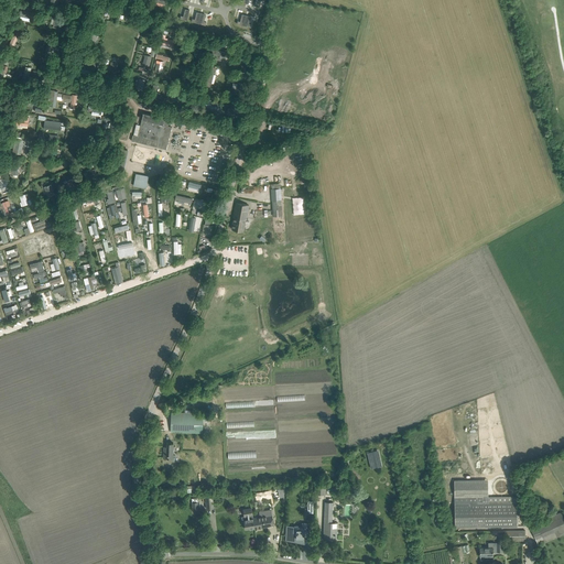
[(119,9),(118,11),(122,12),(122,13),(126,14),(125,17),(129,18),(132,19),(133,13),(130,12),(131,7),(127,6),(120,3),(119,9)]
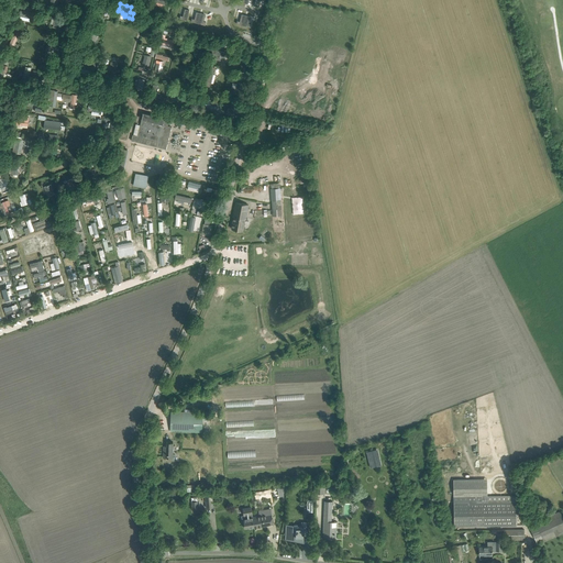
[(55,18),(54,24),(53,28),(61,29),(62,26),(63,20),(55,18)]
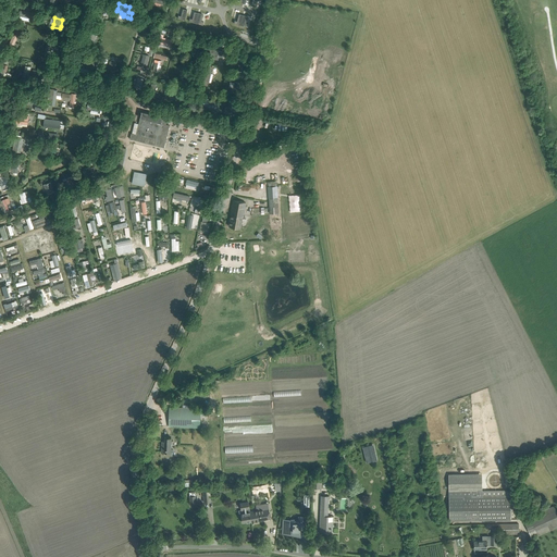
[(17,36),(13,34),(8,45),(13,47),(17,36)]
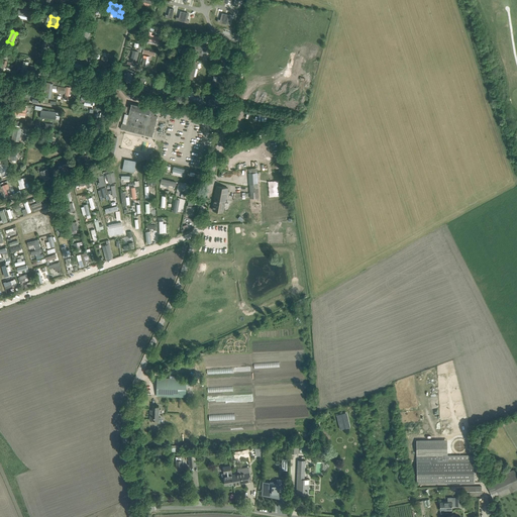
[(48,37),(47,42),(43,40),(42,45),(49,47),(53,38),(48,37)]
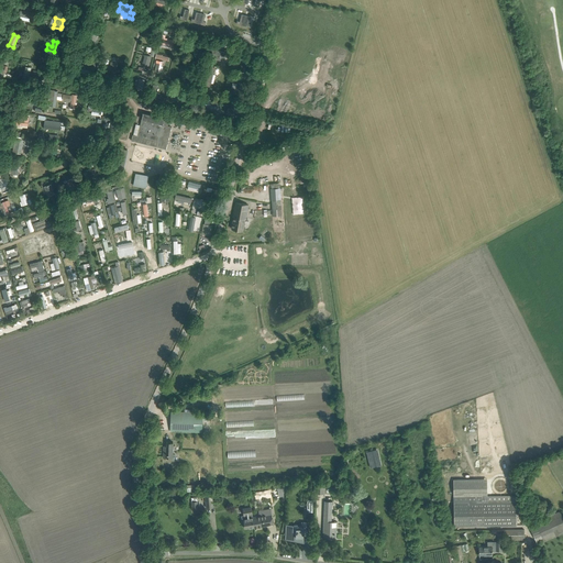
[(114,74),(117,63),(117,62),(112,61),(111,62),(110,68),(106,67),(105,72),(114,74)]
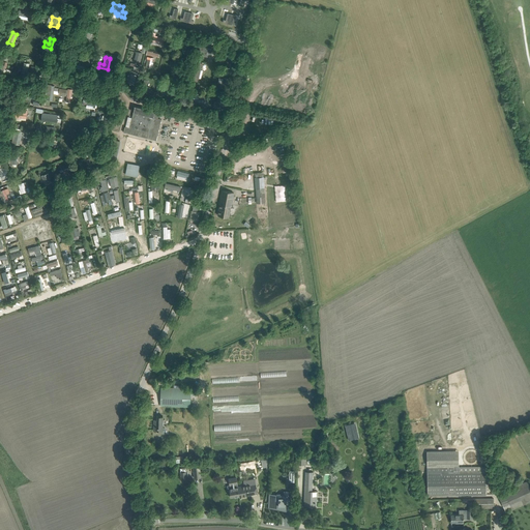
[(154,59),(147,58),(145,67),(151,68),(154,59)]
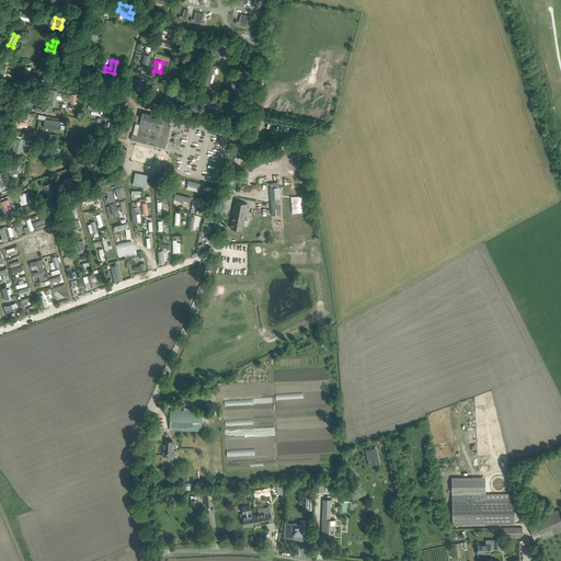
[(1,64),(0,67),(0,70),(4,72),(3,76),(11,78),(12,75),(7,72),(8,65),(1,64)]
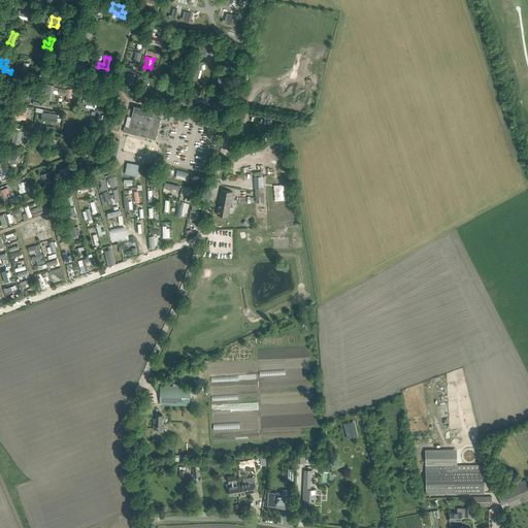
[(196,81),(197,80),(197,77),(201,78),(202,72),(201,70),(200,70),(202,63),(192,61),(188,78),(196,80),(196,81)]
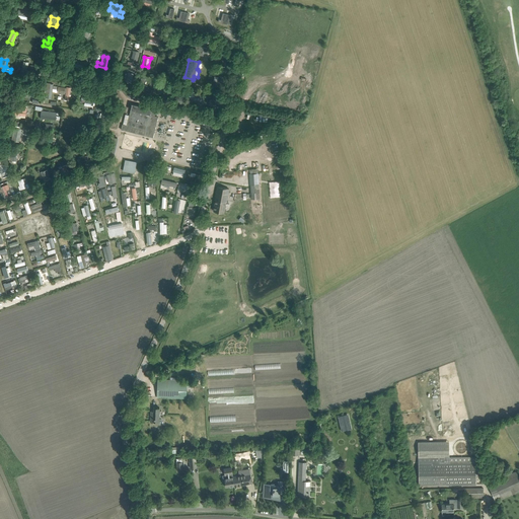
[(21,72),(21,73),(25,74),(29,75),(30,75),(31,71),(30,71),(27,70),(28,65),(23,64),(22,69),(21,72)]
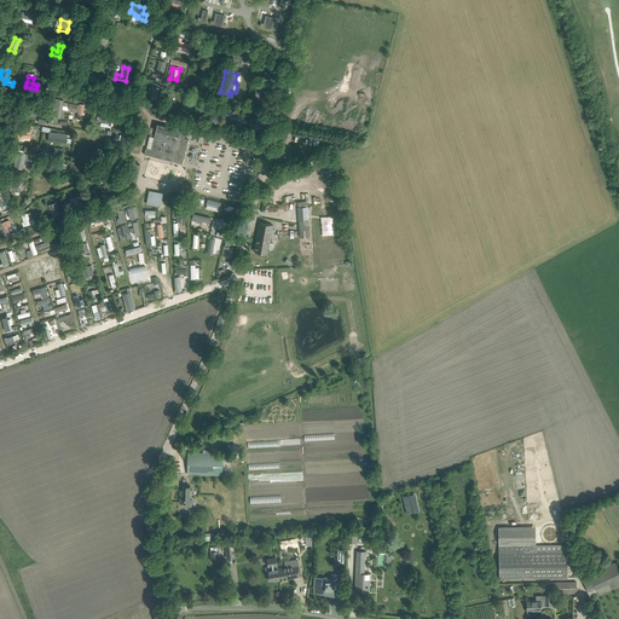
[(217,87),(218,81),(209,79),(207,87),(214,88),(215,87),(217,87)]
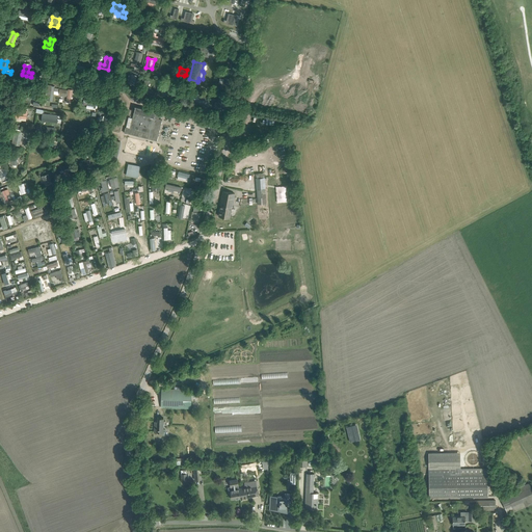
[(215,81),(214,87),(228,91),(228,90),(229,87),(231,79),(224,77),(222,83),(215,81)]
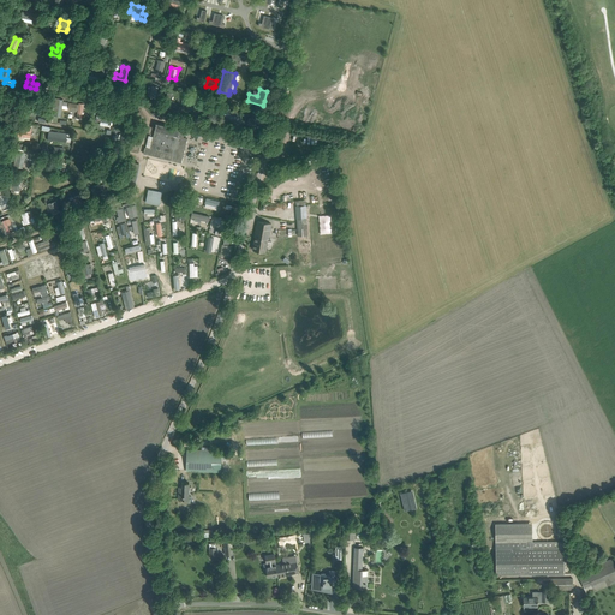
[(166,100),(165,106),(171,107),(171,106),(173,107),(174,102),(169,101),(172,93),(168,91),(166,100)]
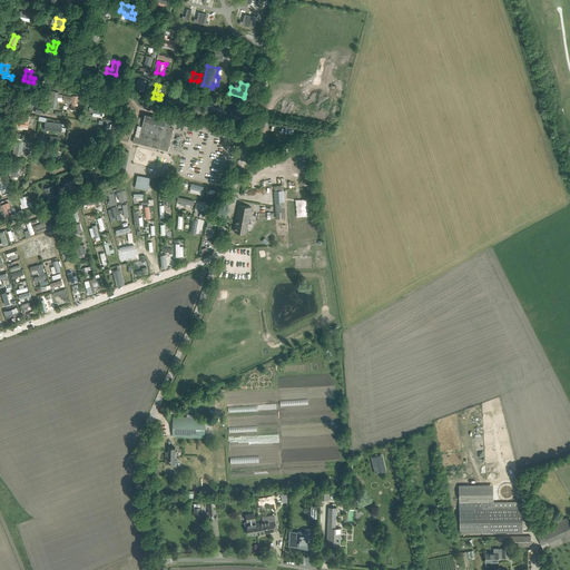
[(25,96),(23,102),(29,102),(29,106),(29,107),(33,108),(35,98),(39,99),(40,91),(36,91),(36,94),(26,92),(25,96)]
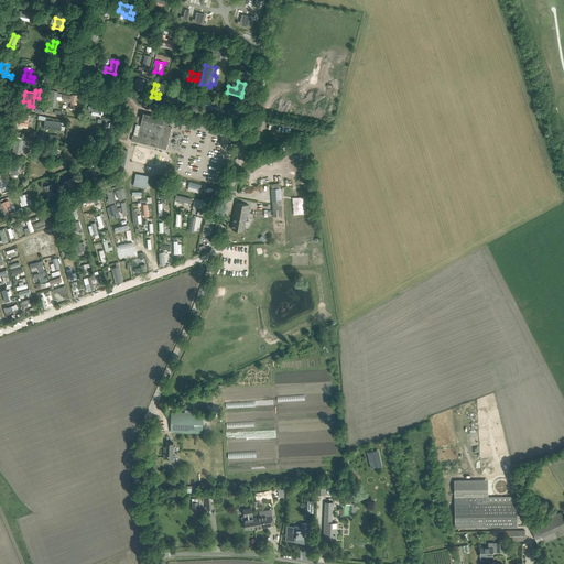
[(46,90),(46,98),(51,99),(50,106),(55,107),(56,100),(57,94),(57,93),(46,90)]
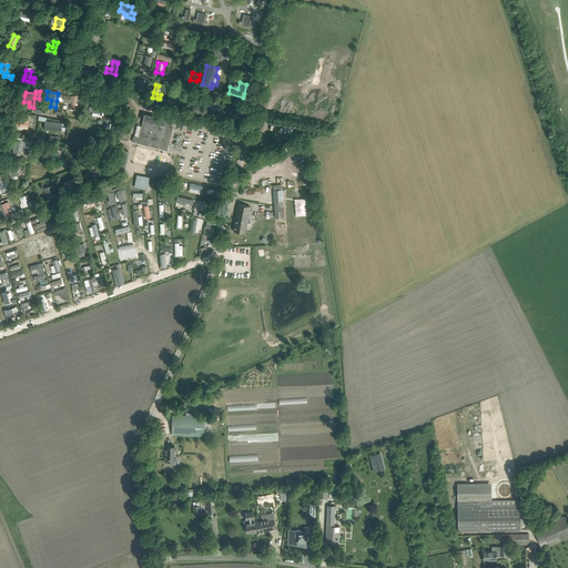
[(90,102),(89,105),(94,107),(93,112),(93,115),(102,117),(104,104),(100,103),(95,102),(90,102)]
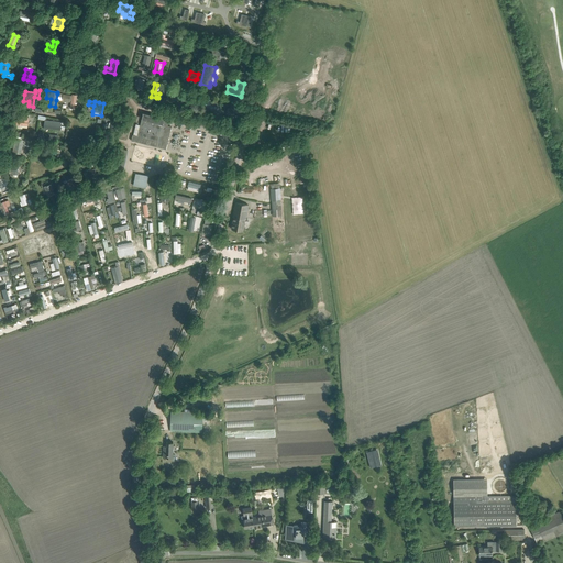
[(206,103),(205,109),(210,110),(209,112),(217,114),(220,116),(221,108),(218,107),(206,103)]
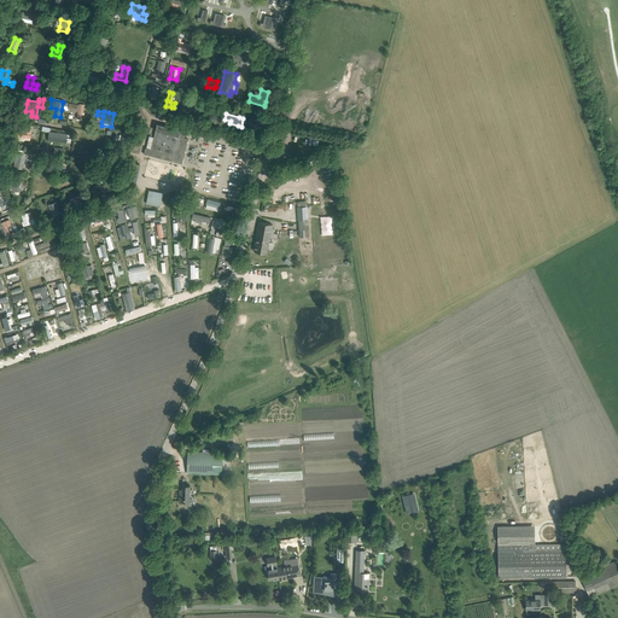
[(263,117),(260,116),(254,115),(251,126),(254,126),(252,128),(260,130),(263,117)]
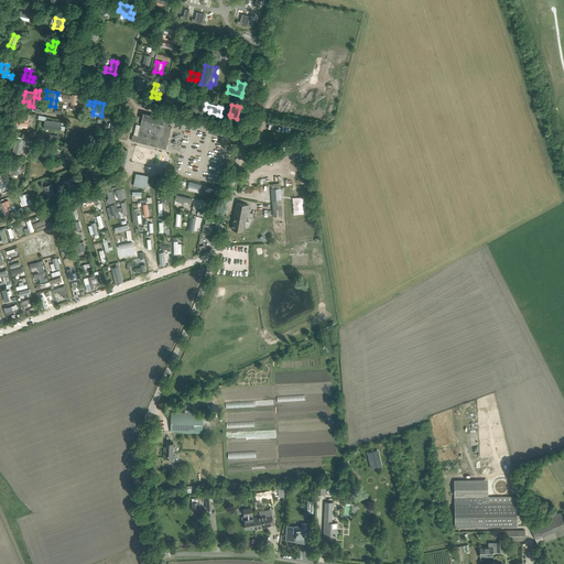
[(133,134),(131,141),(137,142),(156,147),(161,148),(166,149),(172,127),(167,126),(169,121),(170,119),(165,118),(143,112),(143,117),(138,136),(133,134)]
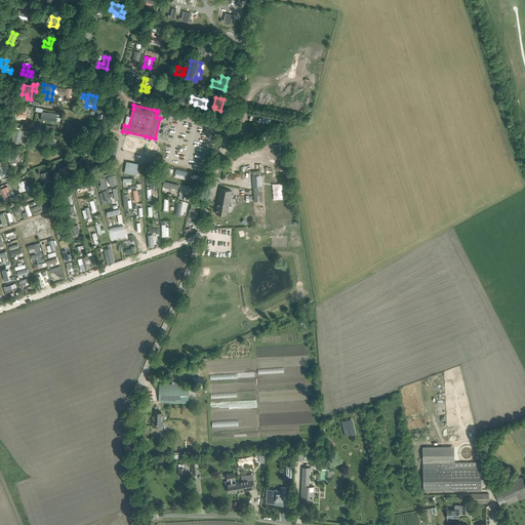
[(26,117),(27,112),(27,109),(16,108),(15,116),(26,117)]
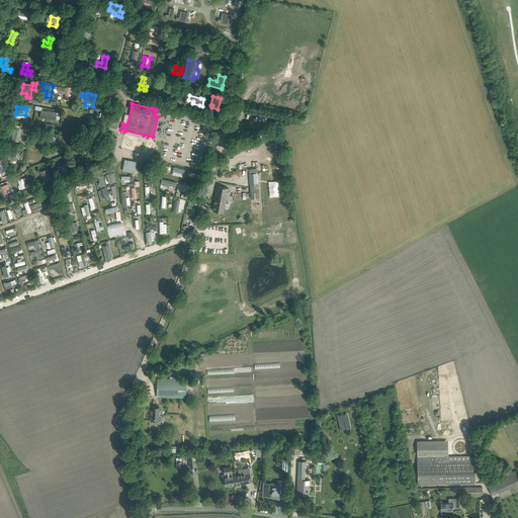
[(56,119),(56,114),(57,112),(41,110),(40,117),(56,119)]
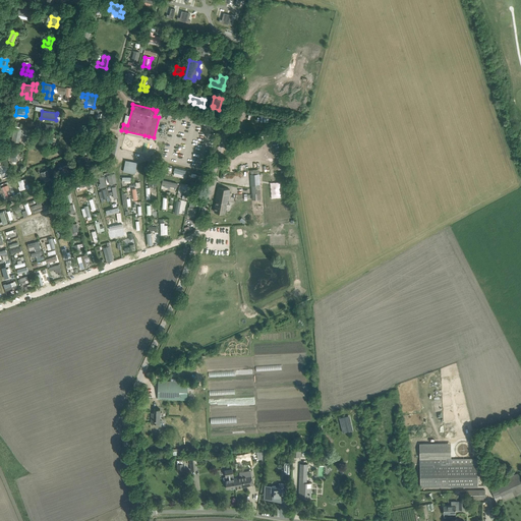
[(101,113),(100,118),(103,118),(106,119),(105,121),(110,122),(110,120),(112,120),(113,115),(104,114),(101,113)]
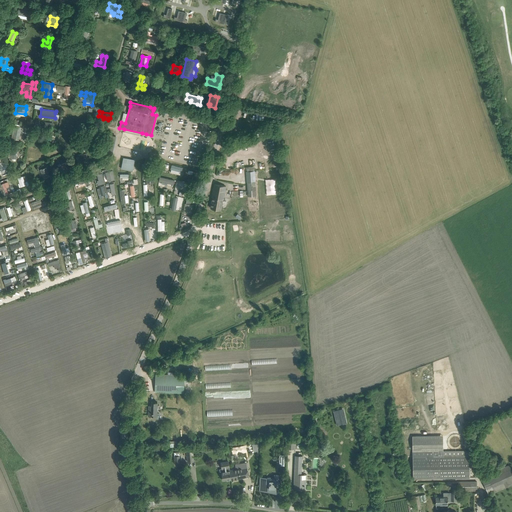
[(23,130),(21,130),(21,127),(12,125),(11,134),(12,134),(11,139),(19,140),(20,136),(22,136),(23,130)]
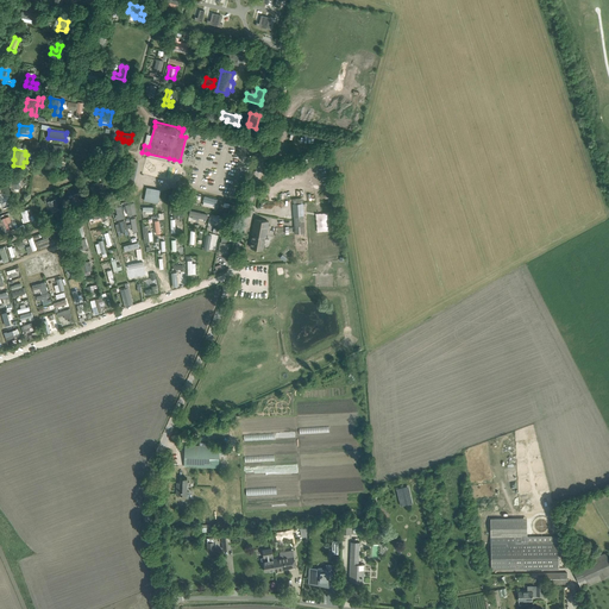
[(126,159),(124,169),(136,171),(138,162),(137,162),(135,161),(126,159)]
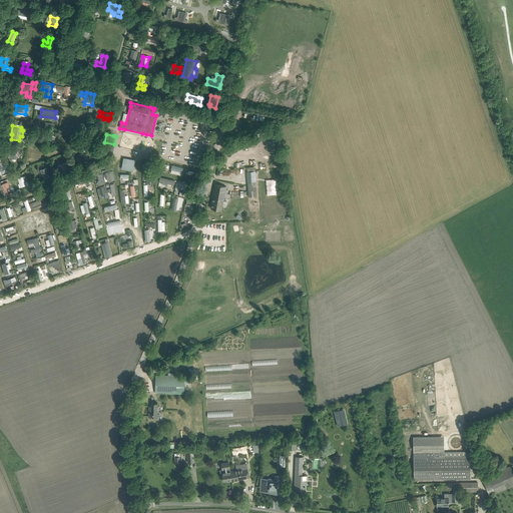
[(41,140),(41,142),(53,144),(54,137),(52,137),(42,136),(41,140)]
